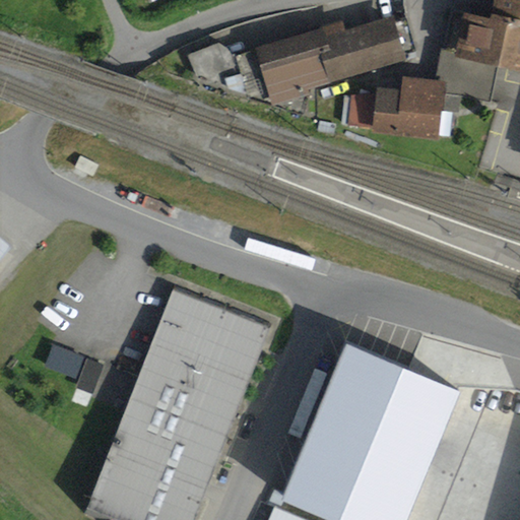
[(519,0),(495,0),(491,21),(464,15),(457,55),(442,51),(435,82),(447,83),(446,93),(491,103),(499,69),(519,73),(519,0)]
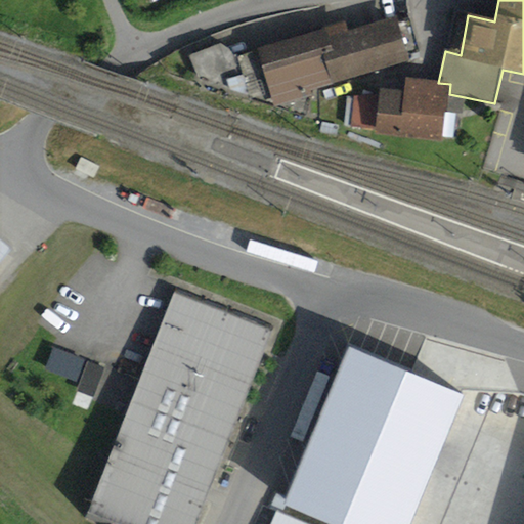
[(346,24),(238,58),(221,44),(187,55),(201,86),(319,121),(319,91),(357,81),(356,79),(421,58),(409,19),(398,23),(397,18),(349,33),(346,24)]
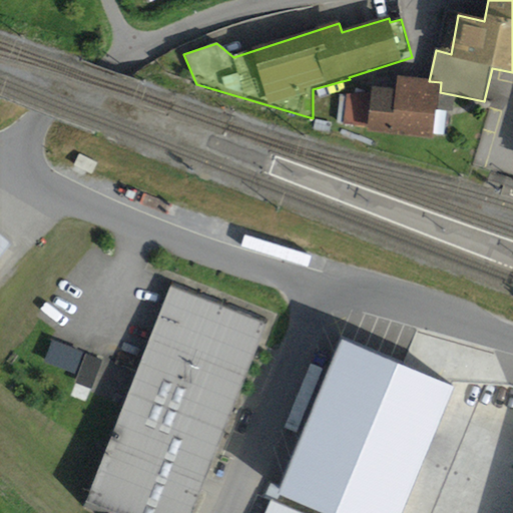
[(372,95),(347,92),(344,125),(368,127),(367,134),(435,141),(440,92),(441,82),(429,81),(398,78),(397,90),(372,88),(372,95)]
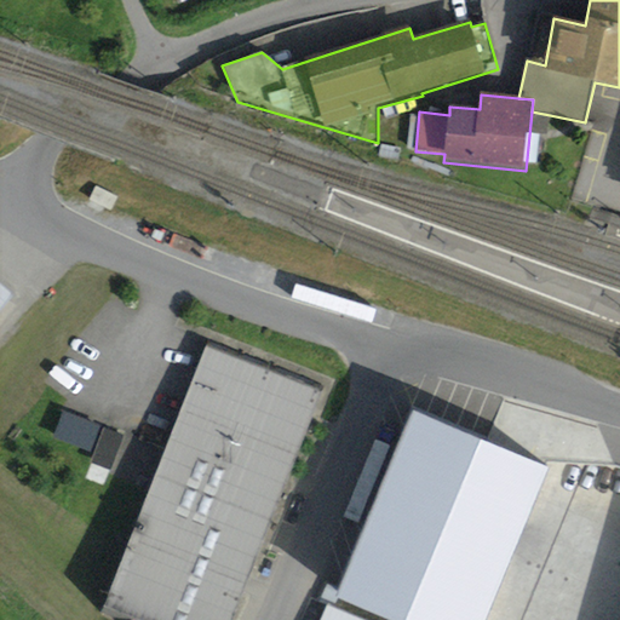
[(0,313),(16,294),(0,281),(0,313)]
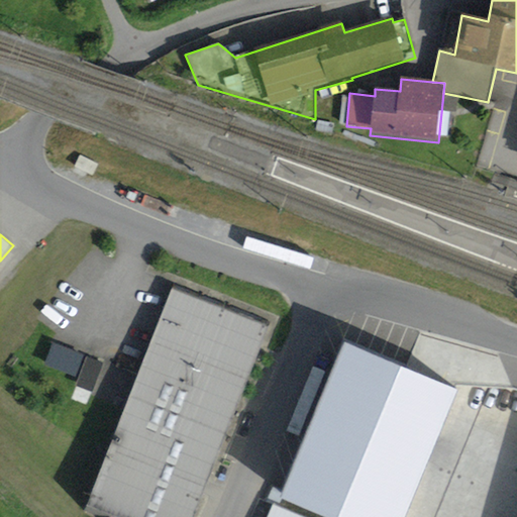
[(174,289),(86,510),(104,516),(194,516),(270,327),(174,289)]
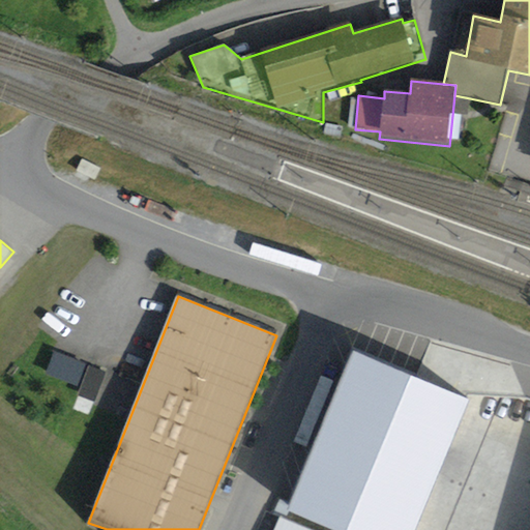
[(77,378),(86,354),(55,343),(46,365),(77,378)]
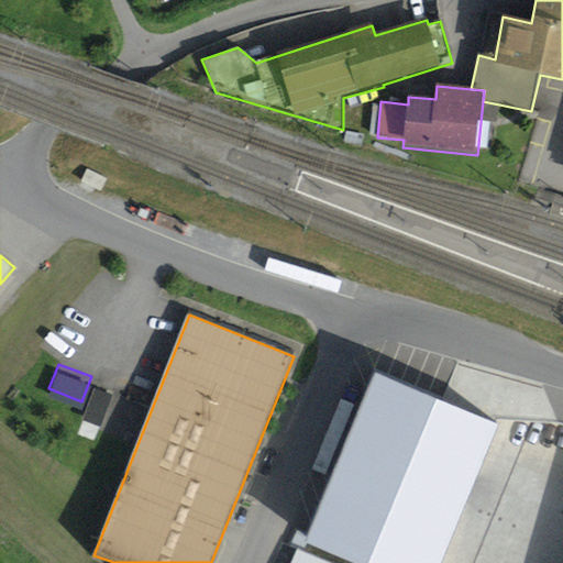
[(440,562),(498,423),(375,373),(305,543),(352,562),(440,562)]
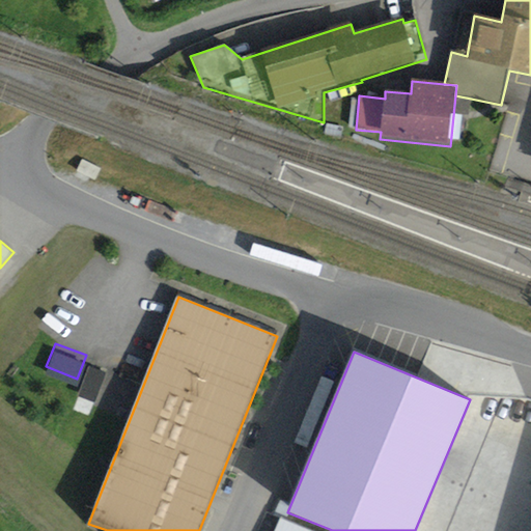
[(98,391),(106,362),(87,357),(79,386),(98,391)]
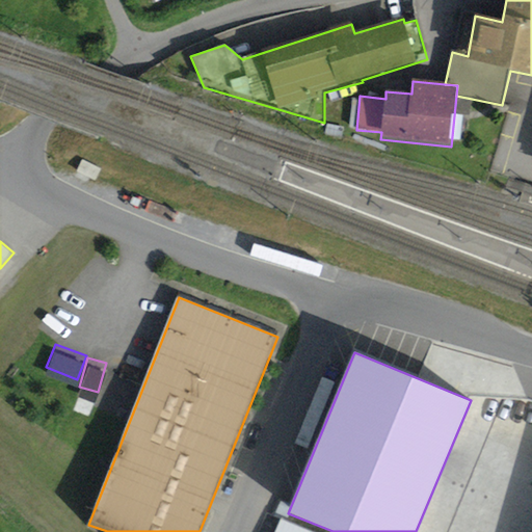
[(313,531),(281,519),(275,531),(313,531)]
